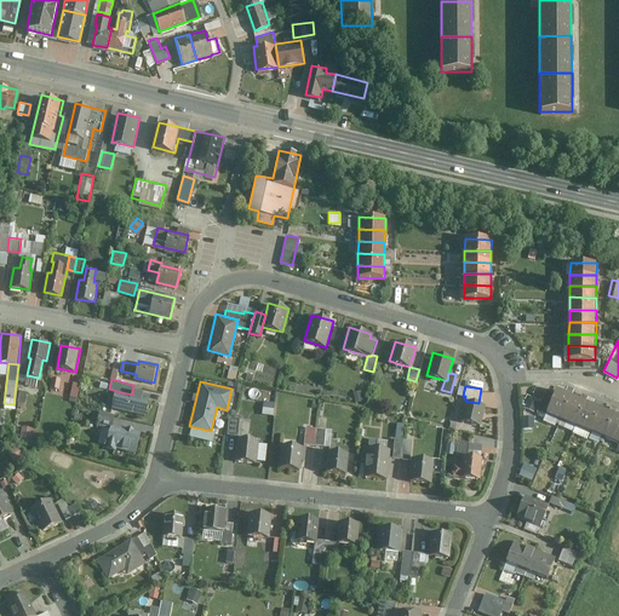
[(362,389),(353,390),(355,399),(365,398),(362,389)]
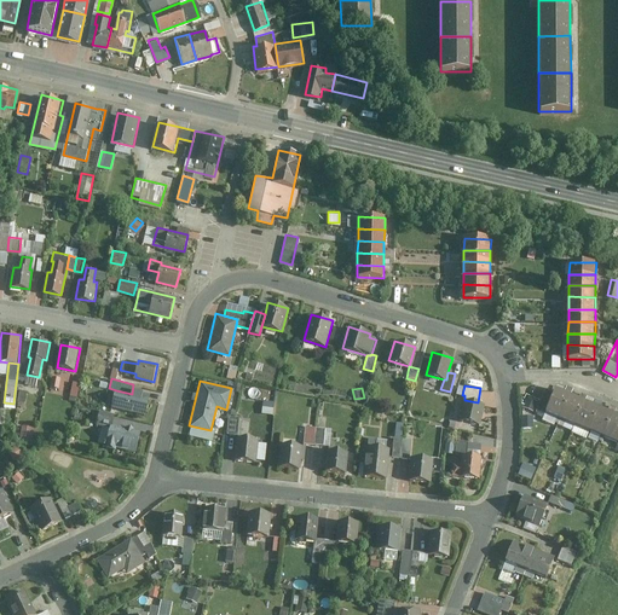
[(546,411),(560,417),(571,395),(556,388),(546,411)]
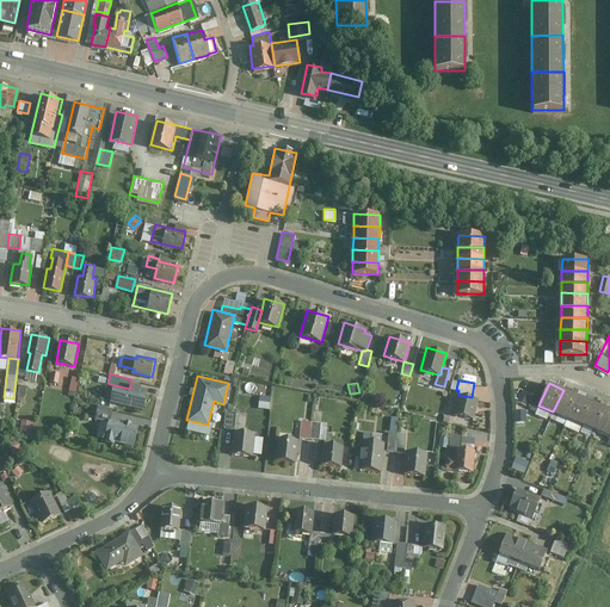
[(130,389),(115,385),(111,402),(145,409),(147,392),(130,389)]
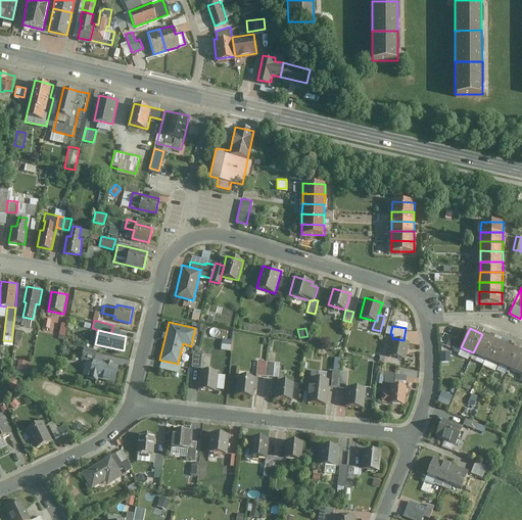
[(445,334),(442,341),(451,344),(454,337),(445,334)]
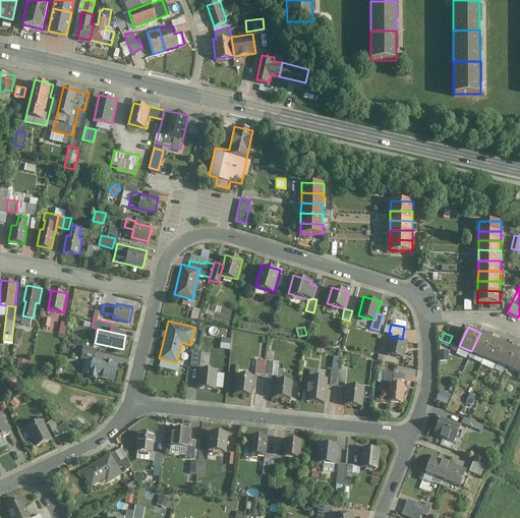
[(492,338),(480,333),(471,351),(483,357),(492,338)]
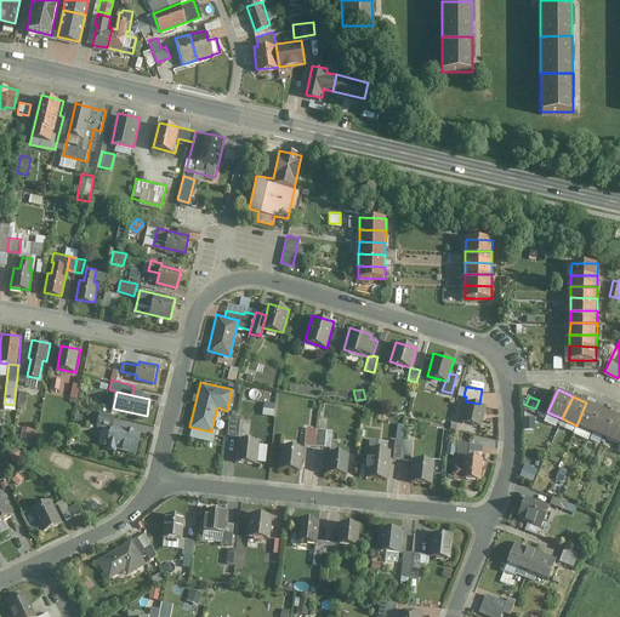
[(479,404),(466,401),(462,422),(481,426),(485,405),(479,404)]
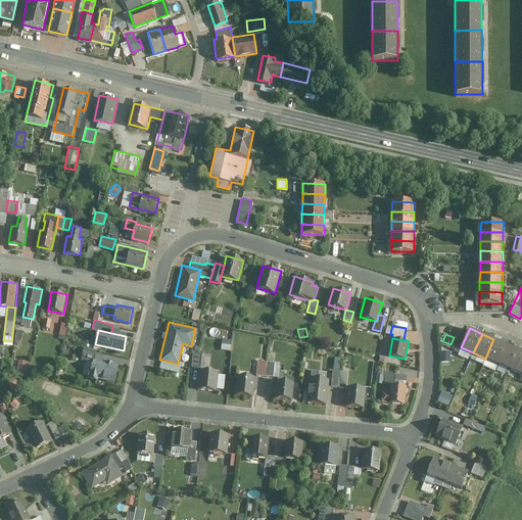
[(493,339),(485,359),(496,364),(506,344),(493,339)]
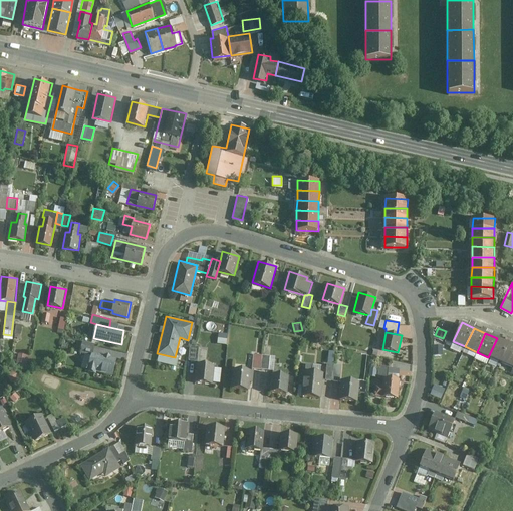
[(509,344),(497,338),(488,357),(501,363),(509,344)]
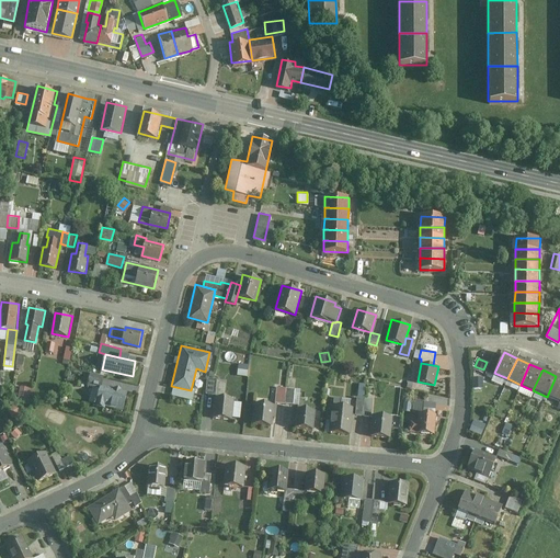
[(102,386),(102,385),(104,375),(90,372),(88,383),(102,386)]
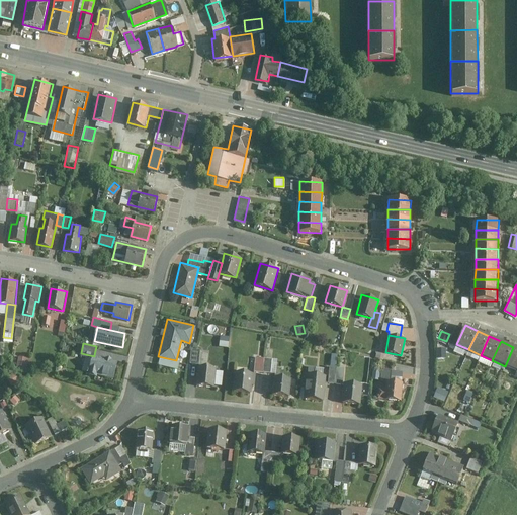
[(516,371),(516,348),(513,347),(505,366),(516,372),(516,371)]
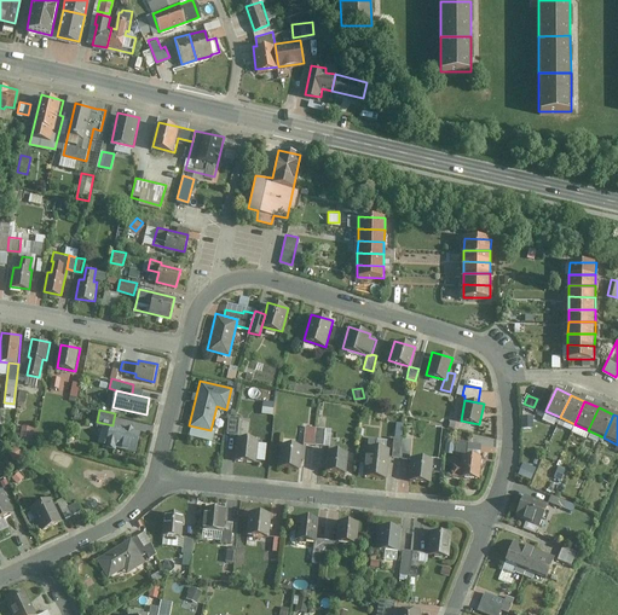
[(238,417),(227,416),(226,434),(237,434),(238,417)]
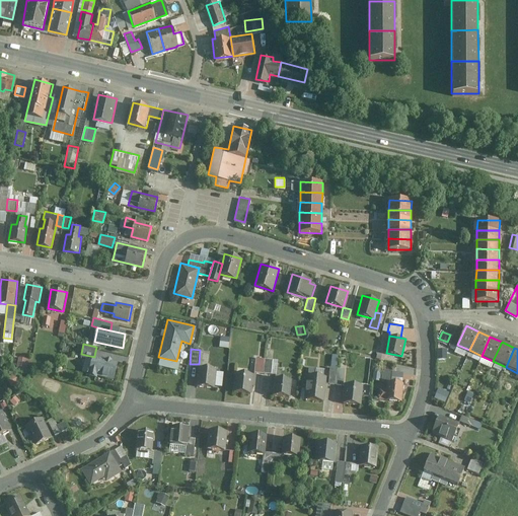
[(30,357),(18,355),(16,366),(28,368),(30,357)]
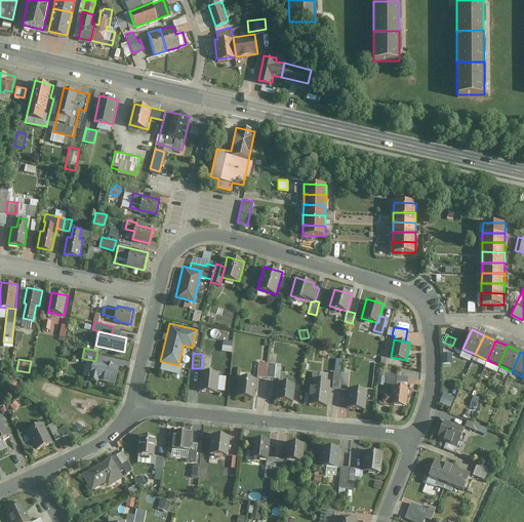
[(120,364),(95,360),(95,361),(92,379),(117,384),(120,364)]
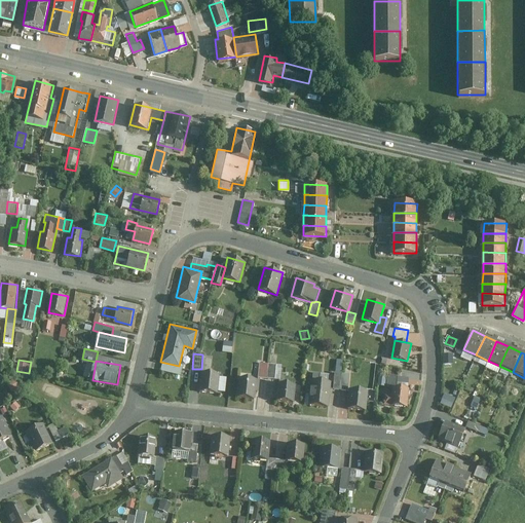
[(266,376),(267,363),(259,362),(258,376),(266,376)]
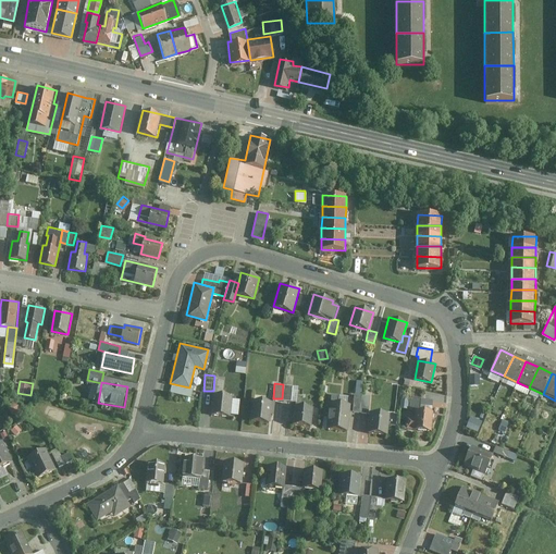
[(292,384),(283,384),(282,398),(291,399),(292,384)]
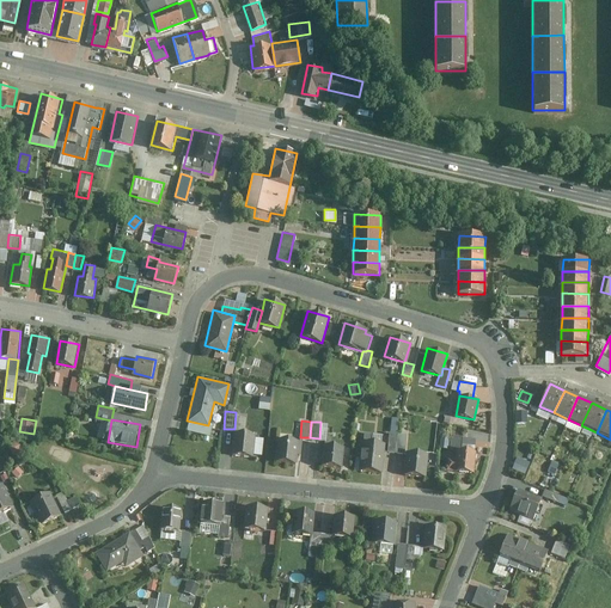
[(252,455),(255,434),(233,431),(232,454),(252,455)]
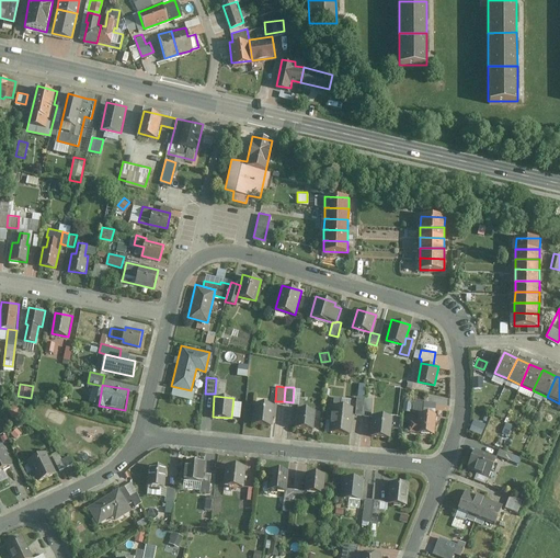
[(363,416),(365,397),(356,396),(355,414),(363,416)]
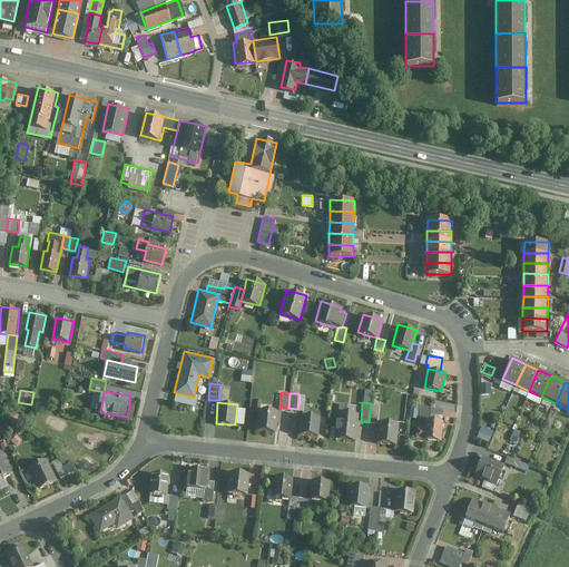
[(379,403),(371,403),(369,422),(376,422),(379,403)]
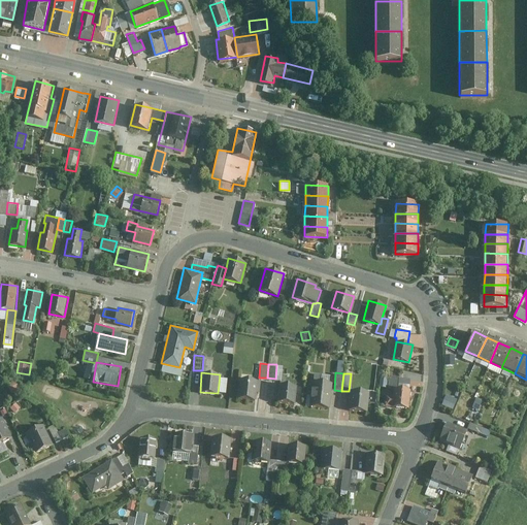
[(393,388),(398,389),(399,375),(388,374),(387,388),(393,388)]
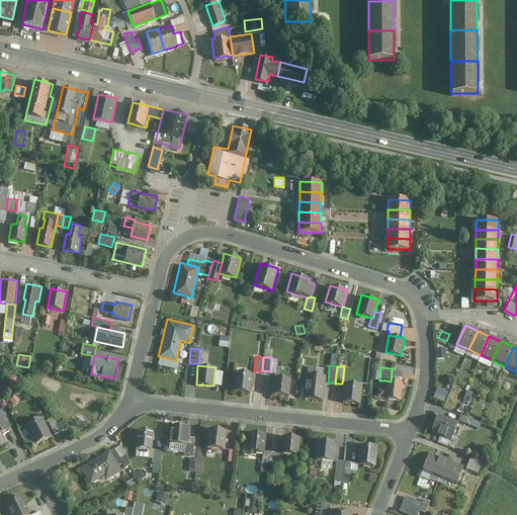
[(252,373),(235,371),(233,391),(251,392),(252,373)]
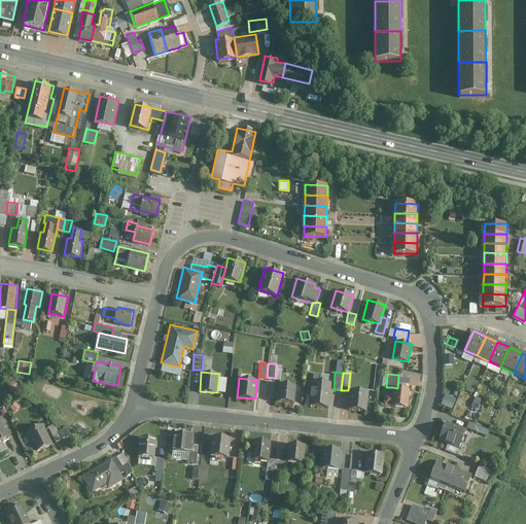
[(18,386),(15,379),(8,382),(11,388),(18,386)]
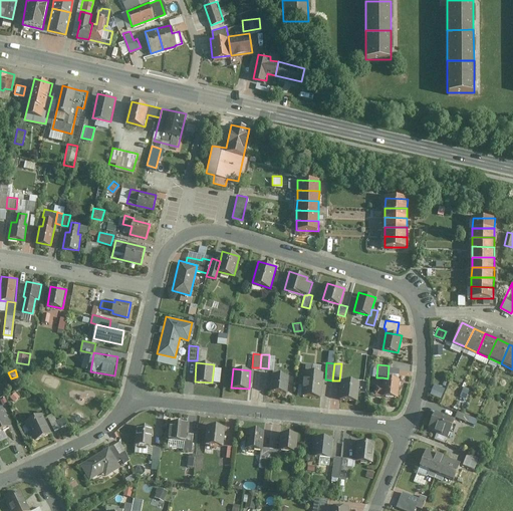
[(322,373),(303,371),(300,395),(320,397),(322,373)]
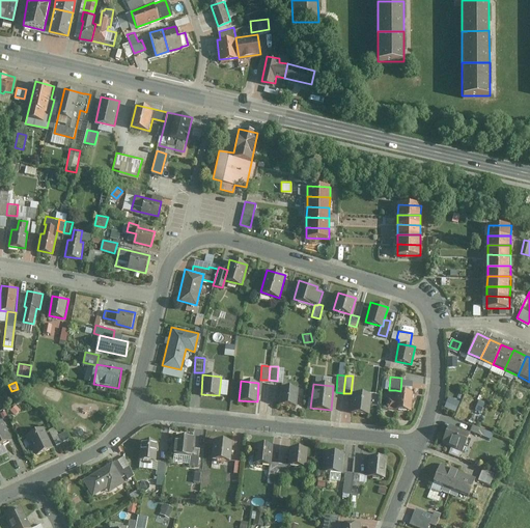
[(298,388),(281,387),(279,405),(296,406),(298,388)]
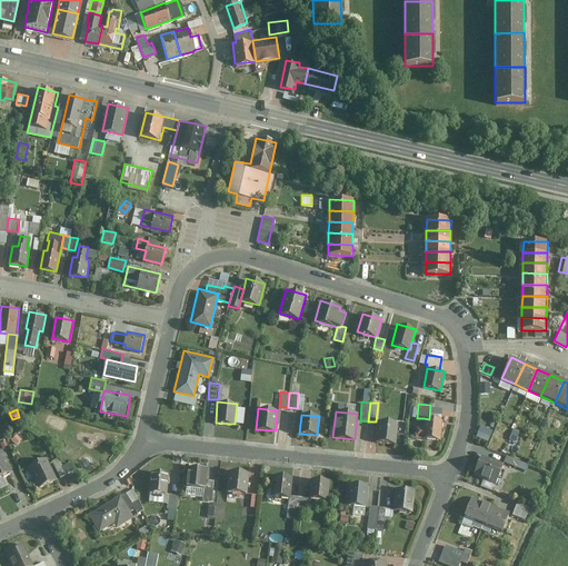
[(492,429),(496,419),(489,417),(486,427),(492,429)]
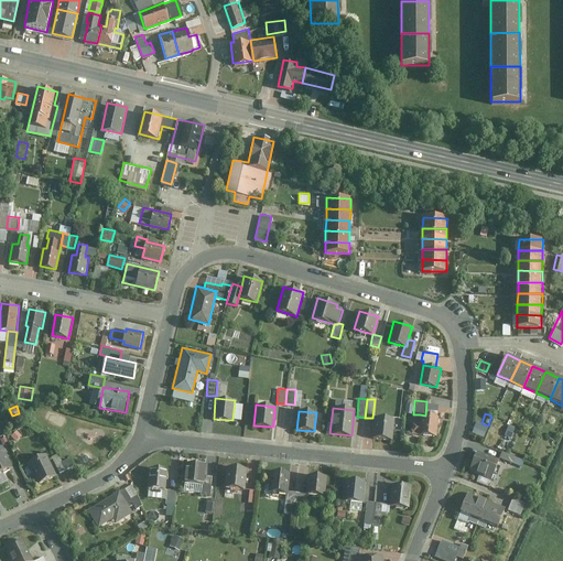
[(425,416),(420,414),(419,434),(436,435),(437,417),(425,416)]
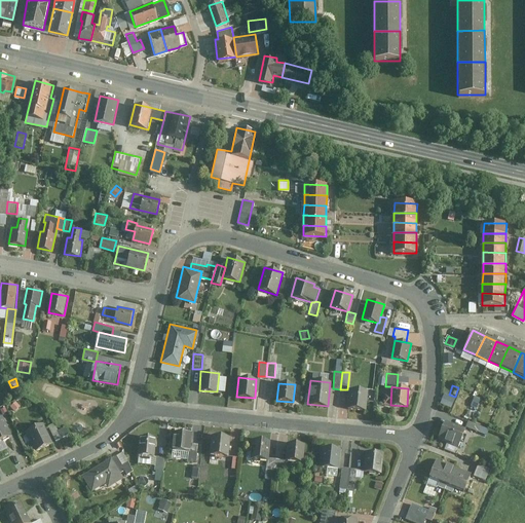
[(368,390),(349,388),(347,408),(366,410),(368,390)]
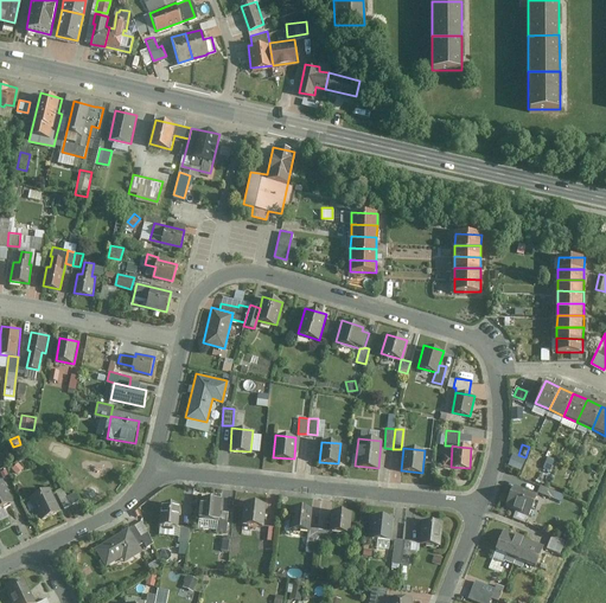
[(23,467),(18,461),(10,467),(16,473),(23,467)]
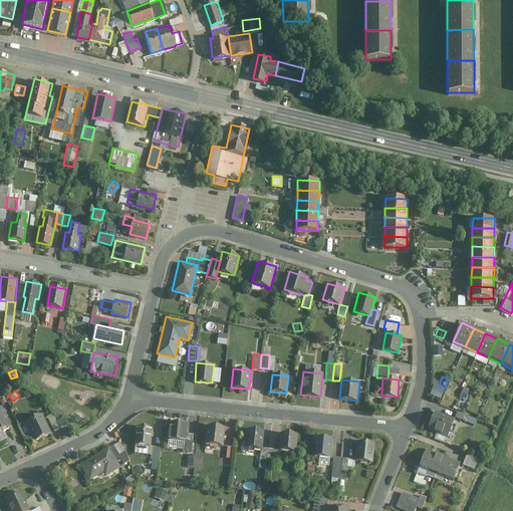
[(11,428),(1,408),(0,408),(0,440),(6,437),(3,432),(11,428)]
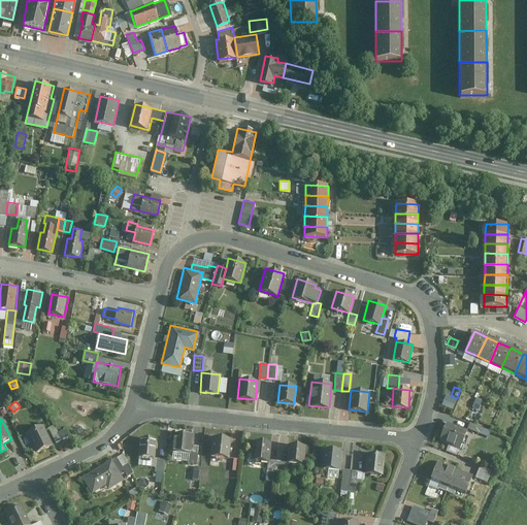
[(484,427),(470,422),(467,429),(482,434),(484,427)]
